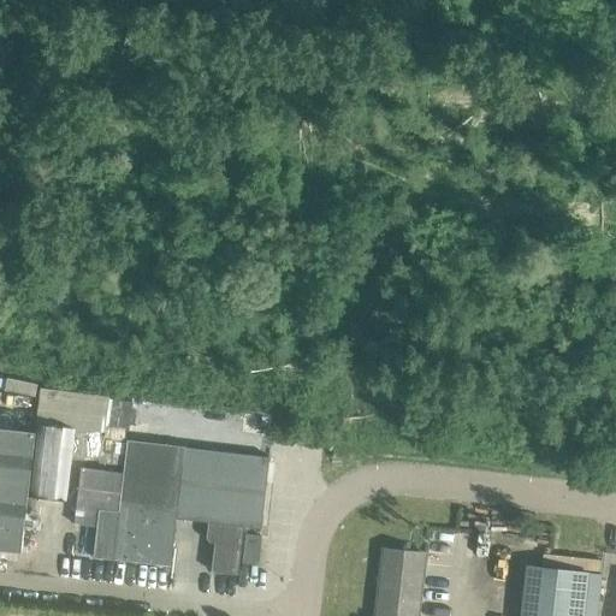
[(63,487),(69,438),(0,430),(0,550),(21,554),(28,484),(63,487)]
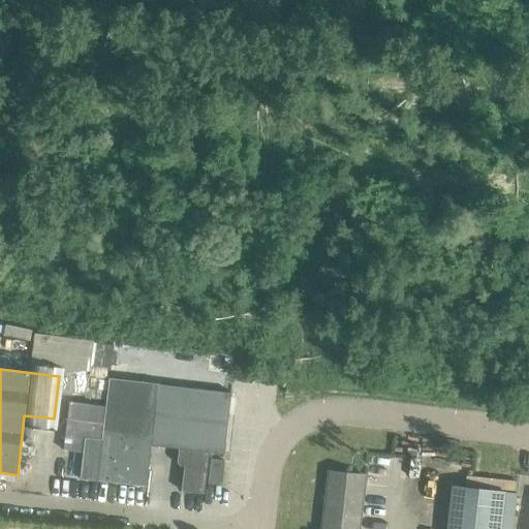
[(63,374),(61,395),(85,397),(84,398),(106,400),(102,439),(85,437),(80,479),(97,481),(147,487),(151,447),(179,450),(177,465),(180,468),(184,469),(181,493),(205,496),(210,455),(224,457),(231,395),(158,386),(159,384),(110,378),(87,376),(63,374)]
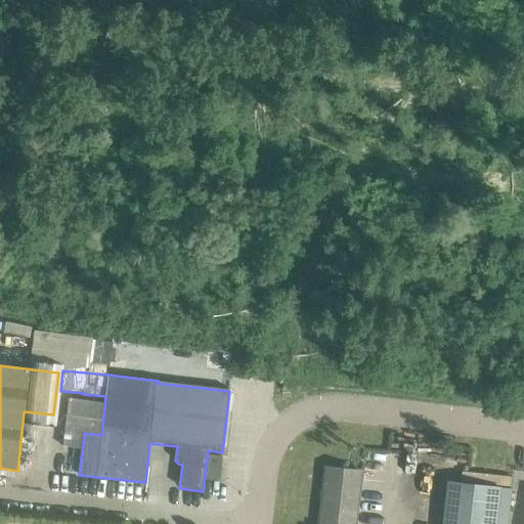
[(206,479),(219,481),(222,456),(209,455),(206,479)]
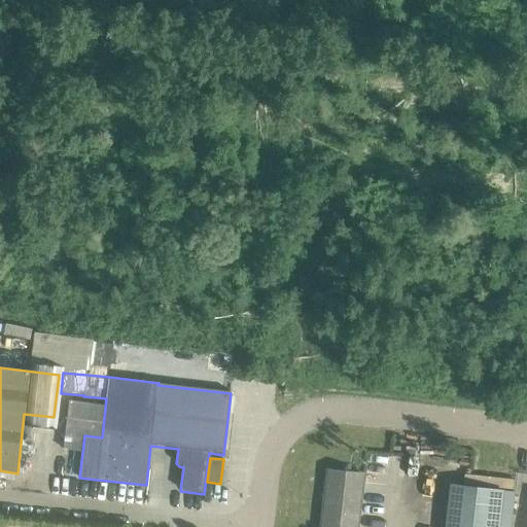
[(327,470),(321,526),(356,526),(362,475),(327,470)]
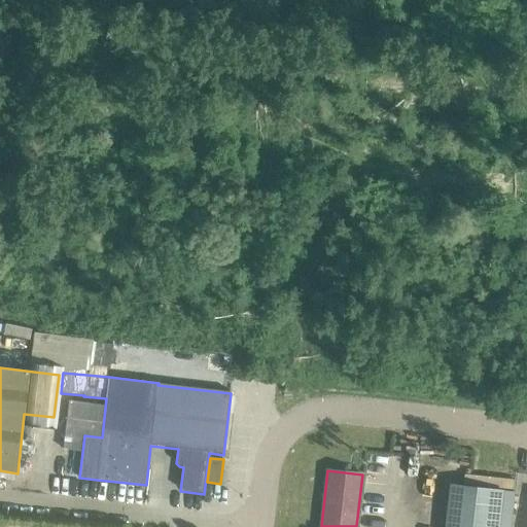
[(510,526),(514,493),(501,491),(501,490),(452,485),(446,526),(510,526)]
